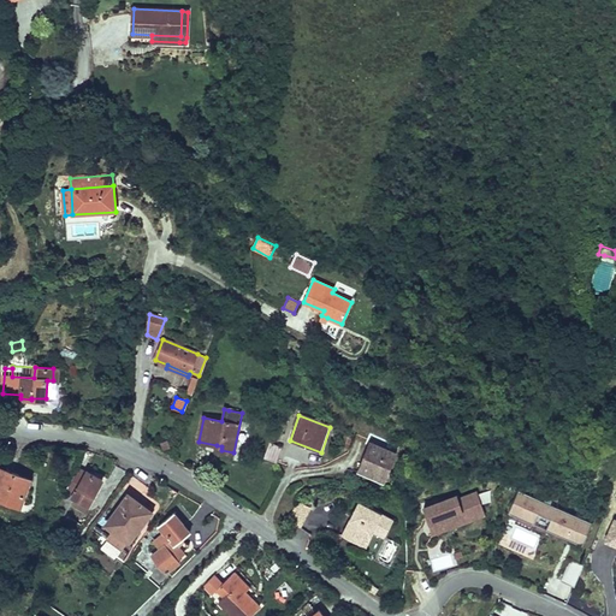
[(345,433),(341,445),(348,449),(354,436),(345,433)]
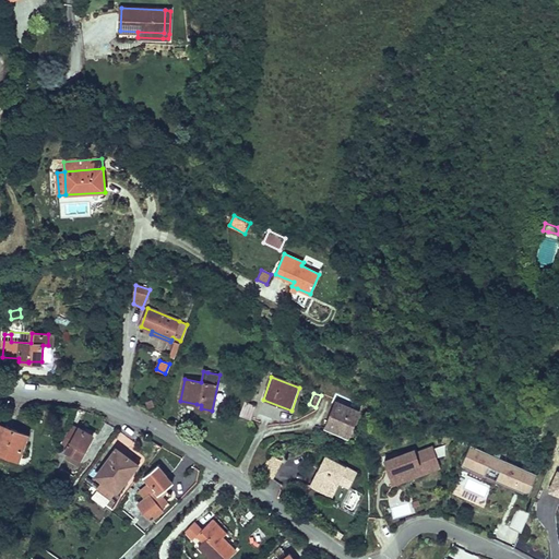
[(349,435),(359,409),(334,401),(325,425),(349,435)]
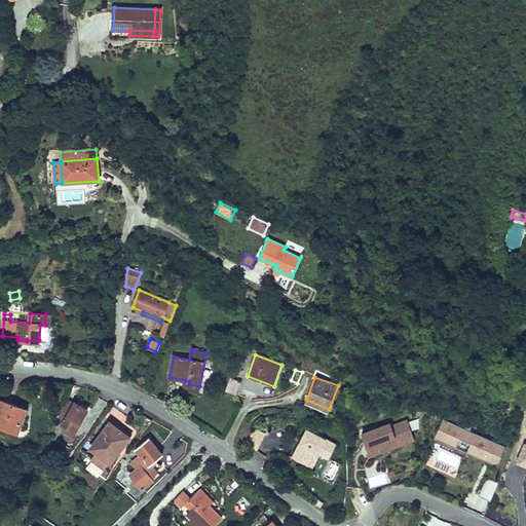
[(80,417),(83,419),(87,410),(67,399),(51,427),(47,436),(54,440),(63,425),(73,430),(77,424),(80,417)]
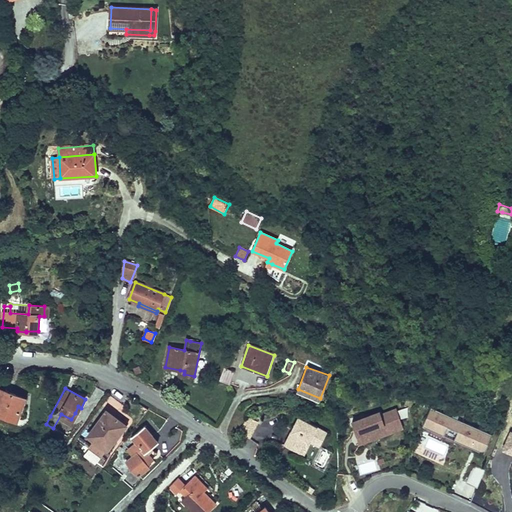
[(0,389),(0,416),(17,422),(25,398),(0,389)]
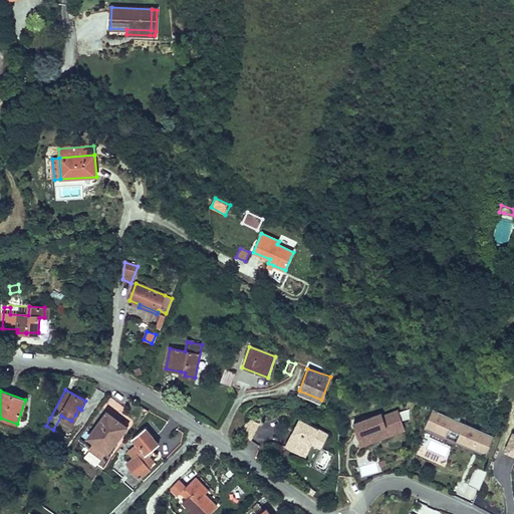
[(362,446),(405,431),(399,412),(383,417),(382,414),(354,424),(355,427),(362,446)]
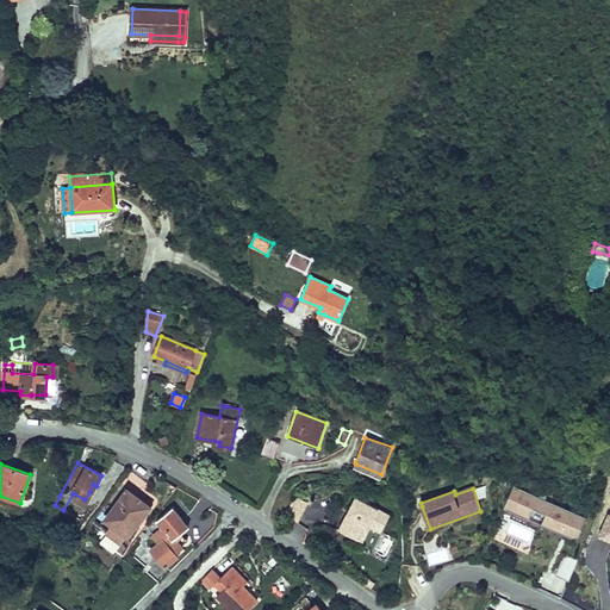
[(128,490),(105,521),(111,526),(105,533),(120,545),(122,543),(126,547),(130,542),(125,539),(126,536),(128,537),(150,506),(128,490)]
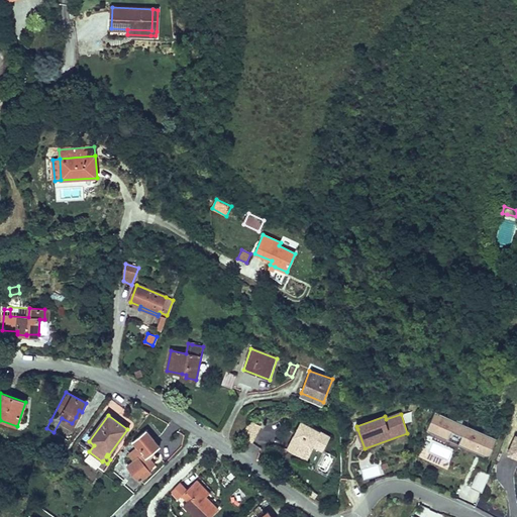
[(501,441),(439,415),(430,435),(492,461),(501,441)]
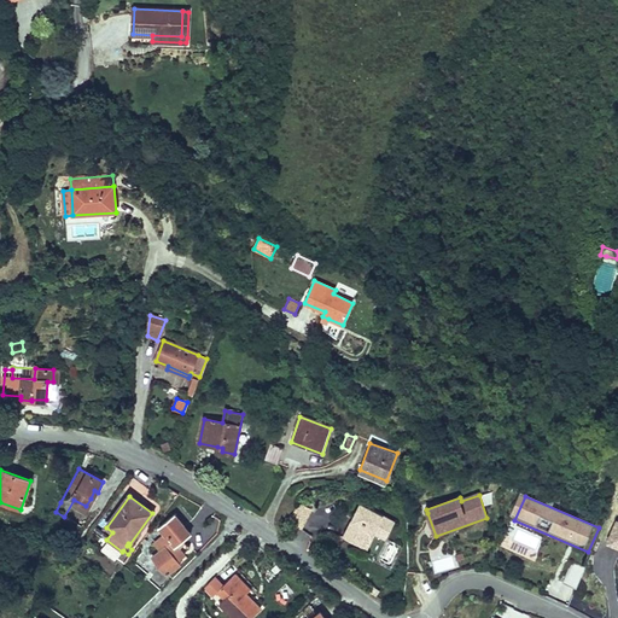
[(298,503),(289,523),(302,529),(312,509),(298,503)]
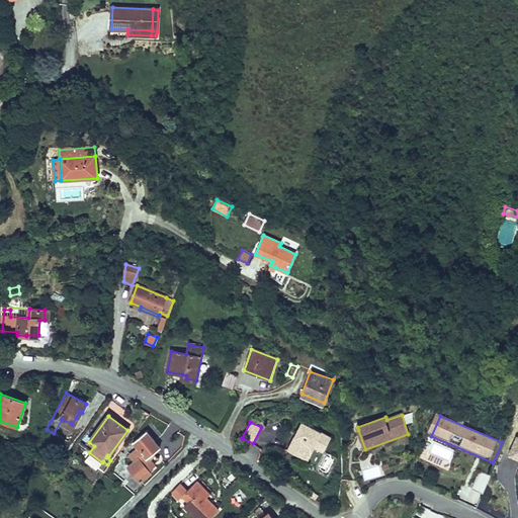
[(301,457),(308,444),(324,452),(331,437),(303,422),(287,450),(301,457)]
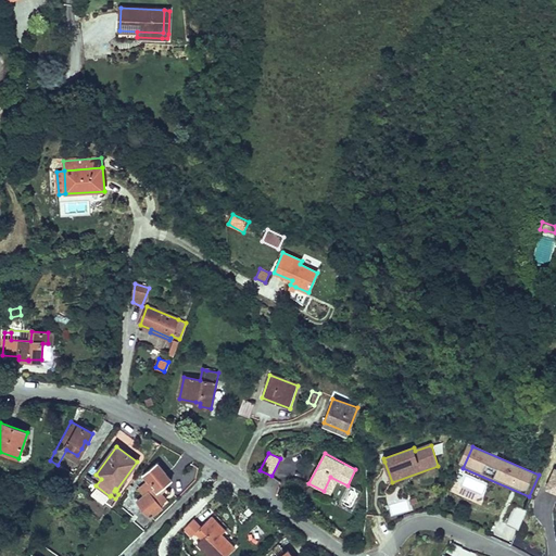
[(164,487),(172,481),(156,463),(143,475),(148,481),(139,489),(144,495),(137,502),(143,510),(137,518),(148,527),(154,520),(151,517),(162,507),(160,505),(166,498),(163,495),(168,491),(164,487)]
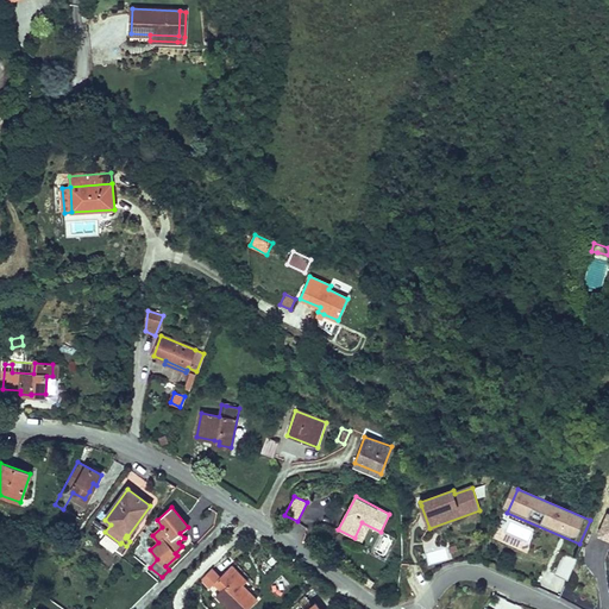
[(608,545),(608,518),(598,540),(608,545)]
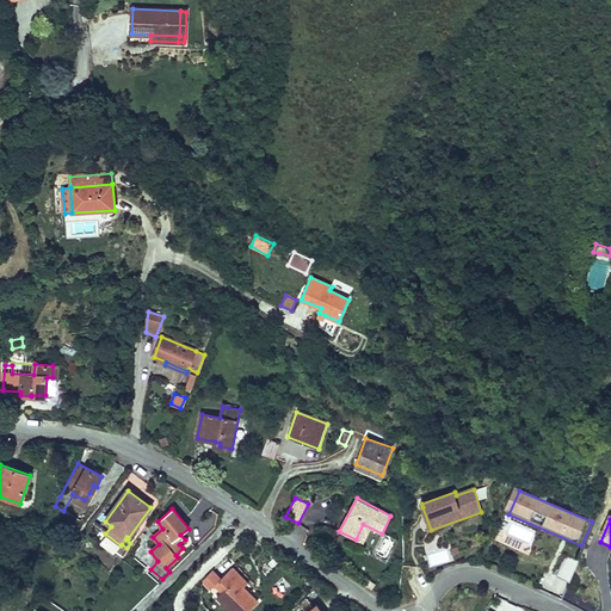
[(388,559),(396,539),(386,535),(376,554),(388,559)]
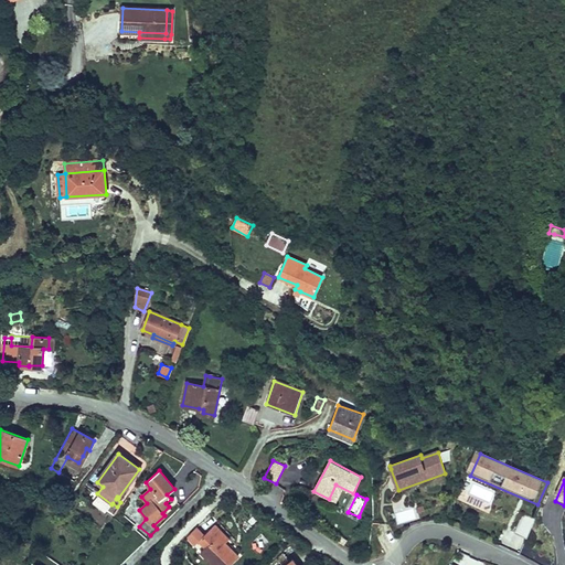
[(105,511),(110,504),(98,496),(93,502),(105,511)]
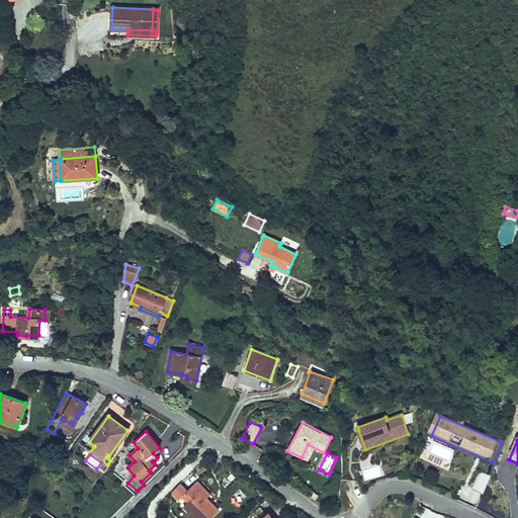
[(380,462),(361,467),(364,481),(383,476),(380,462)]
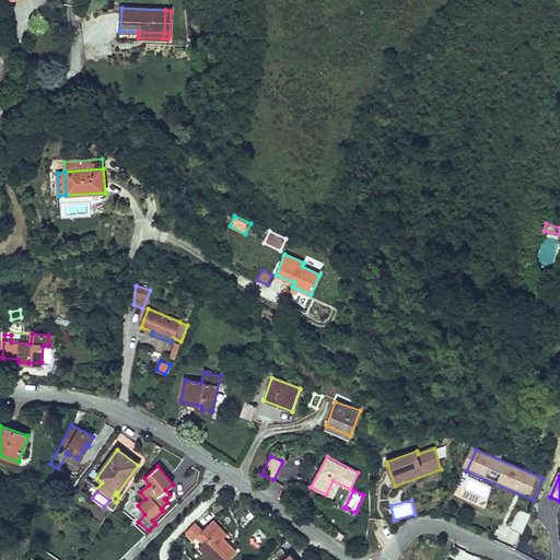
[(517,510),(511,527),(522,532),(529,514),(517,510)]
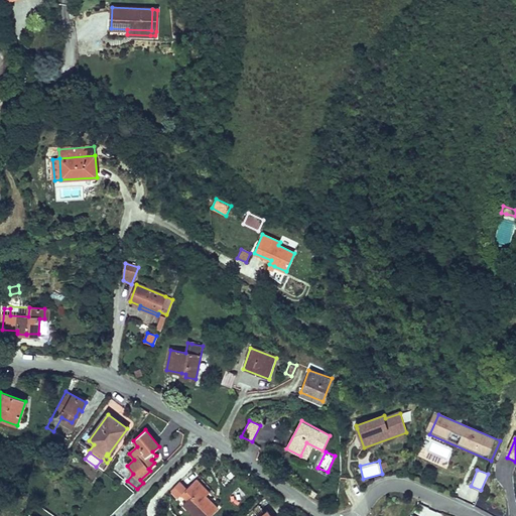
[(192,484),(206,496),(210,493),(197,480),(192,484)]
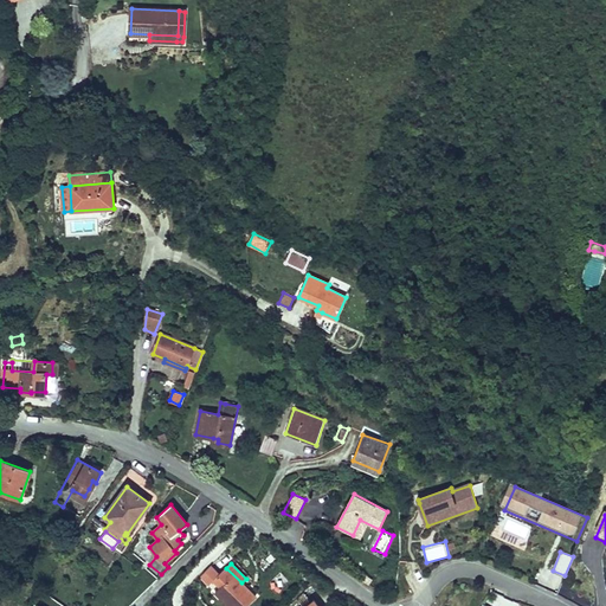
[(149,565),(146,568),(158,579),(161,574),(149,565)]
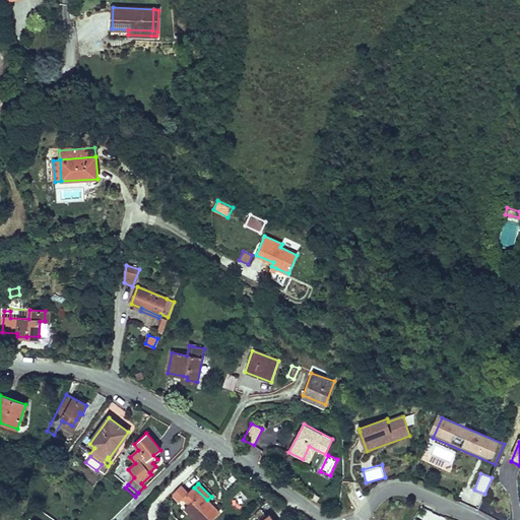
[(189,504),(185,508),(196,519),(211,519),(219,513),(210,504),(208,506),(204,503),(207,500),(194,488),(188,494),(181,486),(172,495),(179,502),(177,505),(180,507),(181,504),(182,502),(181,500),(183,498),(189,504)]
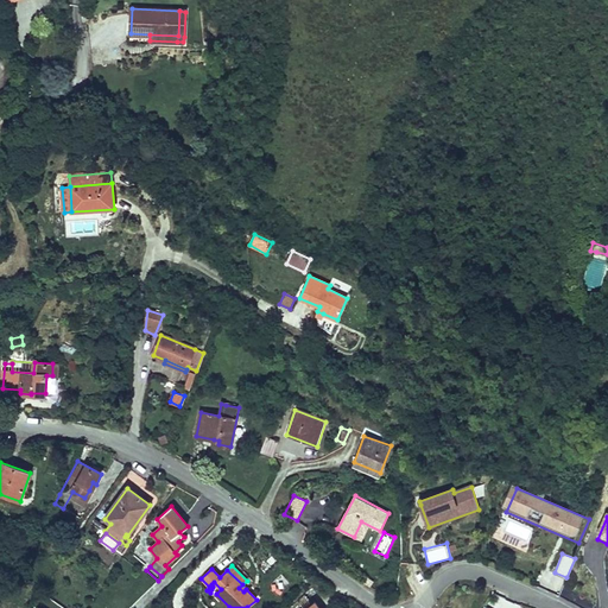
[(558,593),(565,578),(555,574),(548,587),(558,593)]
